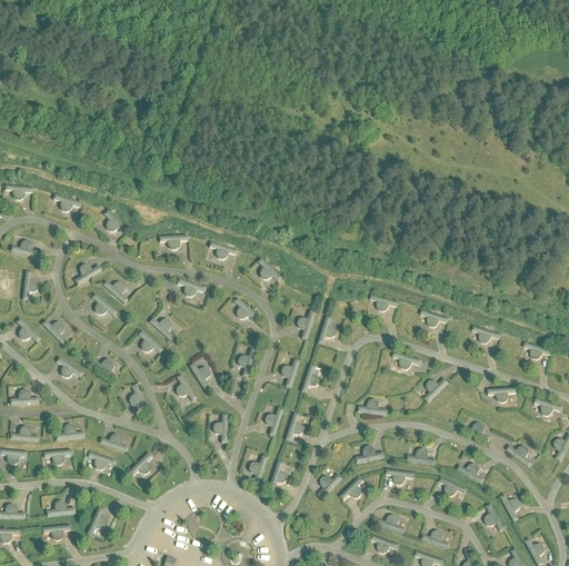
[(32,194),(33,188),(5,186),(5,191),(12,192),(12,195),(12,198),(16,201),(20,201),(22,199),(23,196),(25,194),(32,194)]
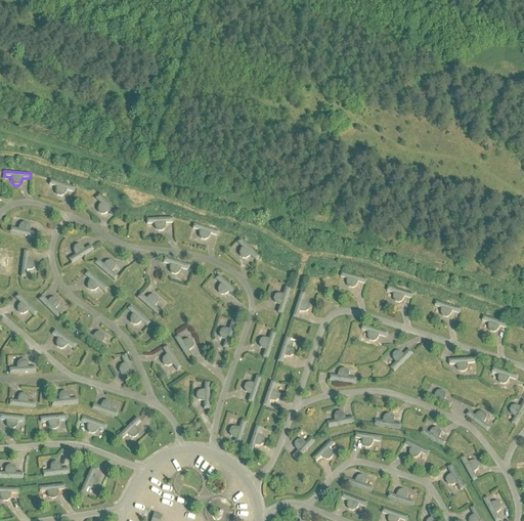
[(75,191),(76,186),(51,178),(50,183),(56,185),(56,187),(56,190),(57,194),(61,196),(64,194),(67,191),(68,189),(75,191)]
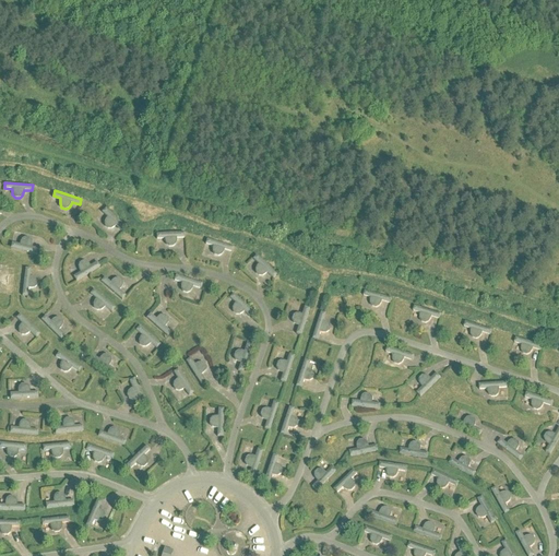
[(127,226),(106,206),(103,211),(108,216),(107,217),(105,221),(105,224),(108,227),(113,227),(116,226),(117,224),(123,229),(127,226)]
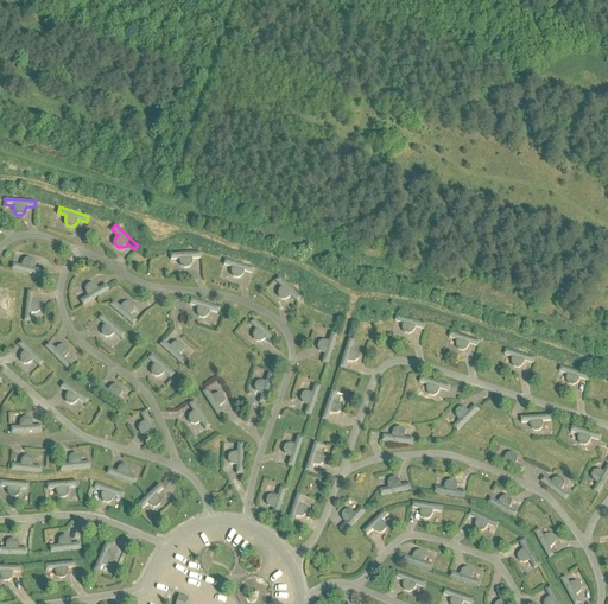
[(201,258),(201,252),(171,253),(171,259),(179,258),(179,261),(182,265),(184,267),(189,267),(191,264),(192,261),(192,258),(201,258)]
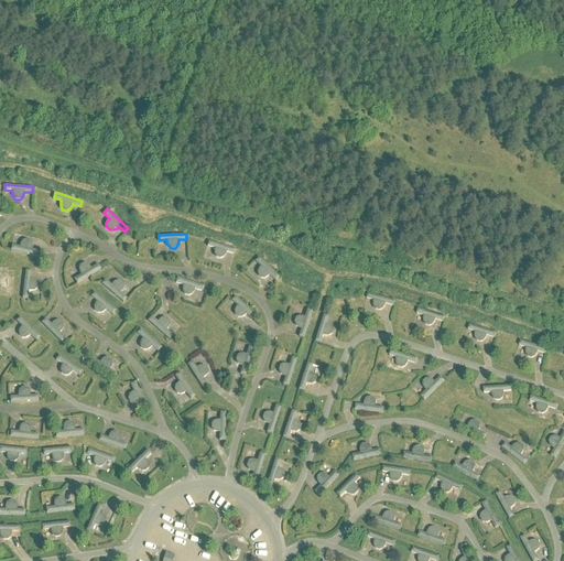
[(32,248),(33,246),(32,243),(30,239),(26,238),(23,240),(21,244),(20,246),(12,245),(11,249),(39,256),(41,250),(32,248)]
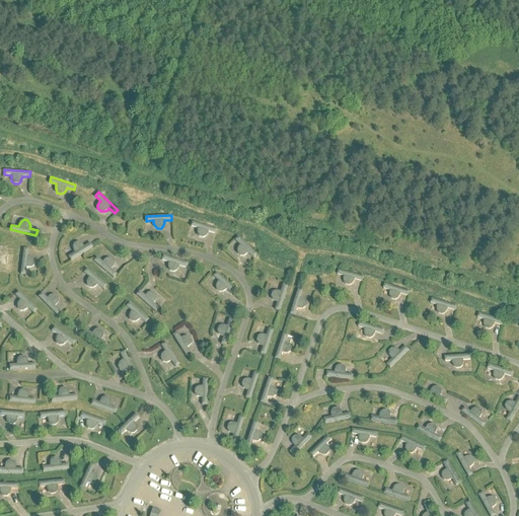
[(216,233),(217,228),(193,220),(191,225),(199,227),(198,229),(198,232),(200,235),(203,237),(207,235),(208,233),(209,231),(216,233)]
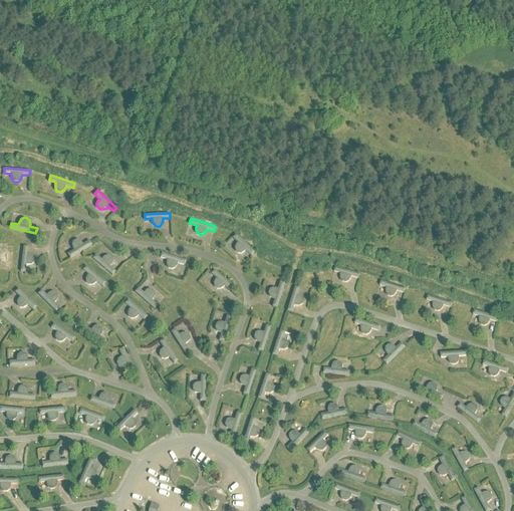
[(255,251),(237,233),(233,237),(238,242),(237,243),(235,246),(235,249),(238,252),(242,253),(244,251),(246,249),(252,255),(255,251)]
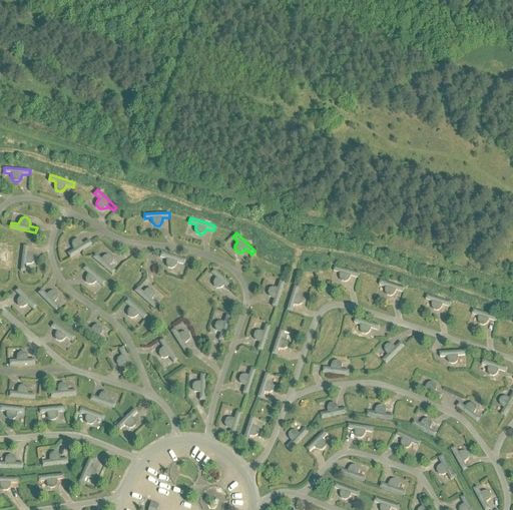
[(83,242),(82,240),(80,239),(77,238),(73,240),(72,243),(73,246),(74,248),(68,252),(71,257),(92,243),(89,239),(83,242)]
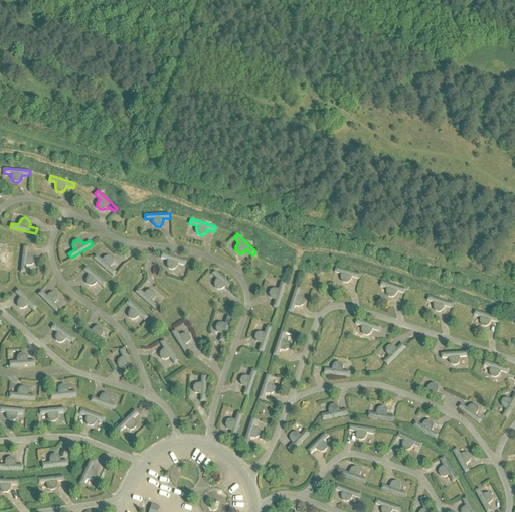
[(211,247),(223,261),(231,252),(219,240),(211,247)]
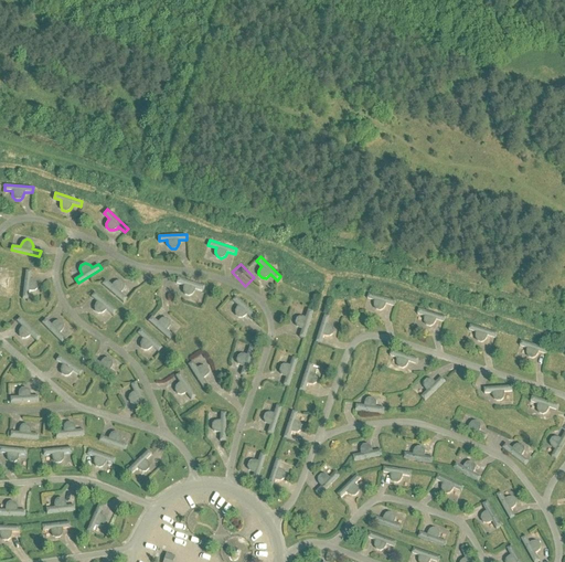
[(29,299),(30,290),(32,290),(35,289),(39,287),(39,283),(36,279),(33,278),(31,278),(32,271),(25,269),(23,298),(29,299)]
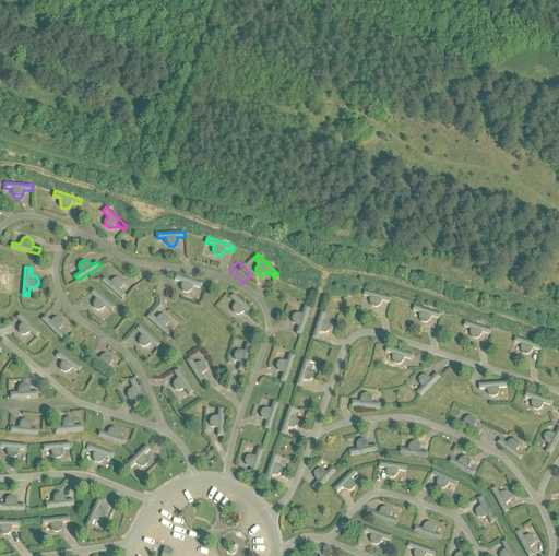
[(13,282),(13,274),(7,274),(6,300),(11,300),(11,290),(19,290),(19,282),(13,282)]
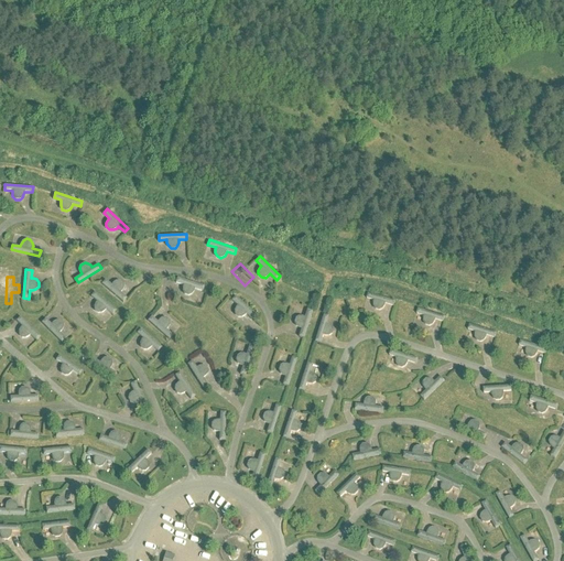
[(203,291),(205,286),(177,277),(176,282),(184,284),(183,287),(183,290),(185,293),(188,294),(192,293),(194,291),(195,288),(203,291)]
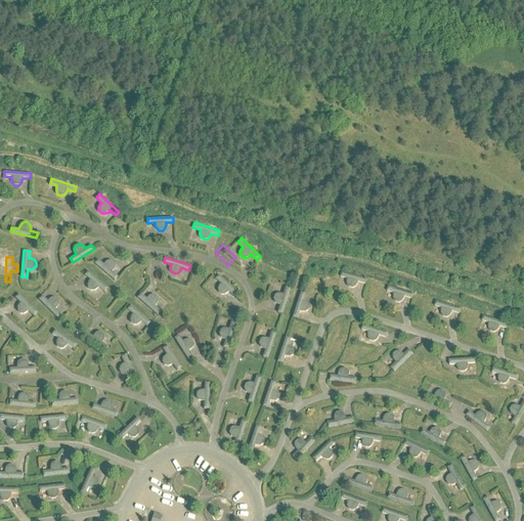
[(104,263),(98,259),(95,262),(115,279),(119,276),(113,271),(115,269),(116,266),(115,263),(112,260),(108,260),(105,261),(104,263)]
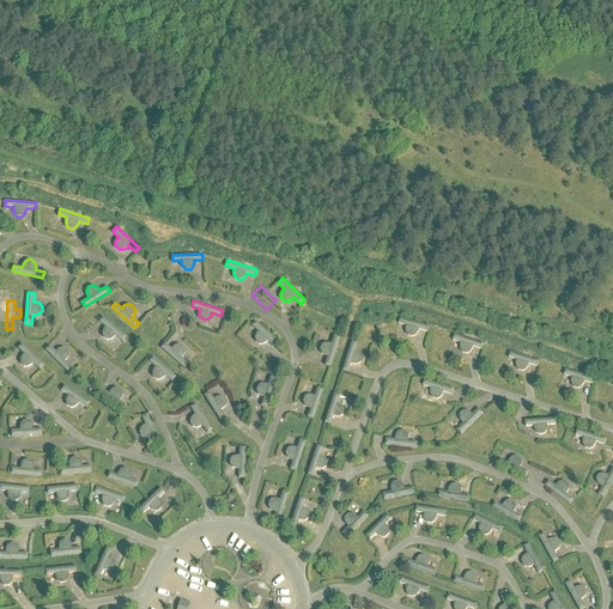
[(127,335),(103,316),(99,321),(105,327),(104,329),(103,333),(103,336),(107,339),(111,339),(114,338),(116,335),(122,340),(127,335)]
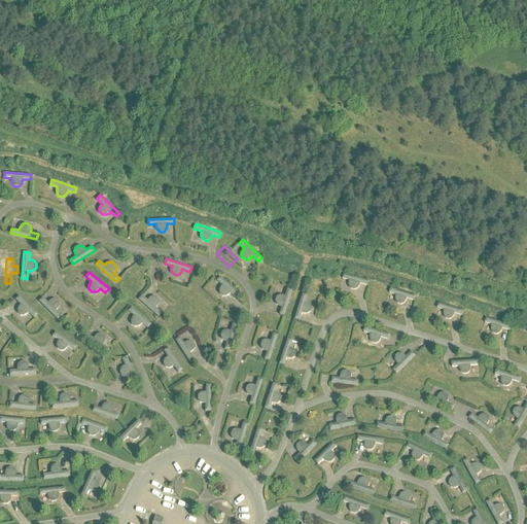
[(369,284),(370,280),(345,272),(343,277),(351,279),(350,281),(350,284),(351,288),(355,289),(358,288),(360,285),(361,283),(369,284)]
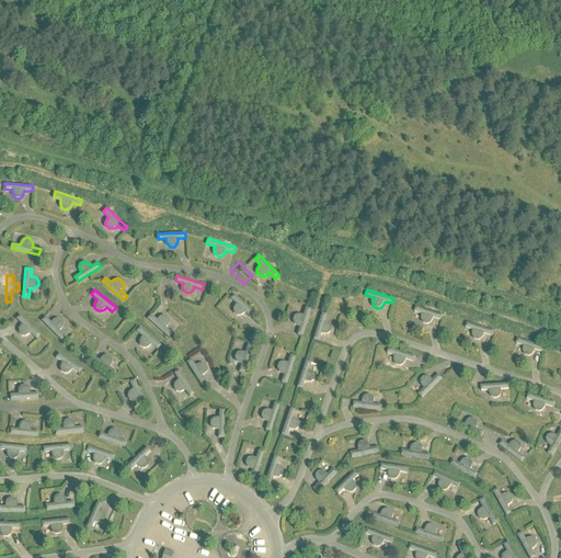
[(255,312),(235,294),(231,297),(237,303),(236,305),(233,308),(233,311),(237,315),(241,315),(243,314),(245,311),(252,316),(255,312)]
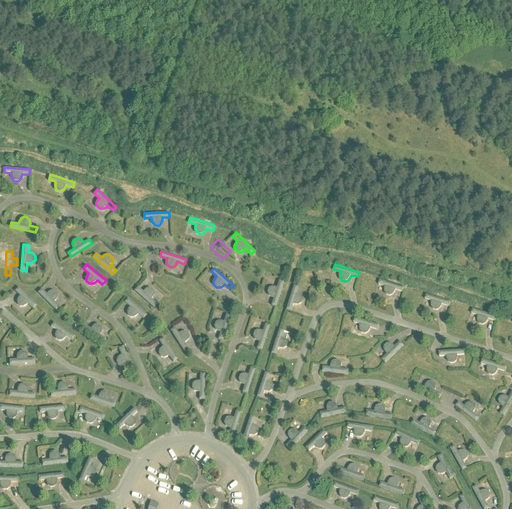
[(403,291),(405,286),(380,278),(379,283),(386,286),(385,288),(385,291),(387,294),(391,295),(394,294),(396,291),(396,289),(403,291)]
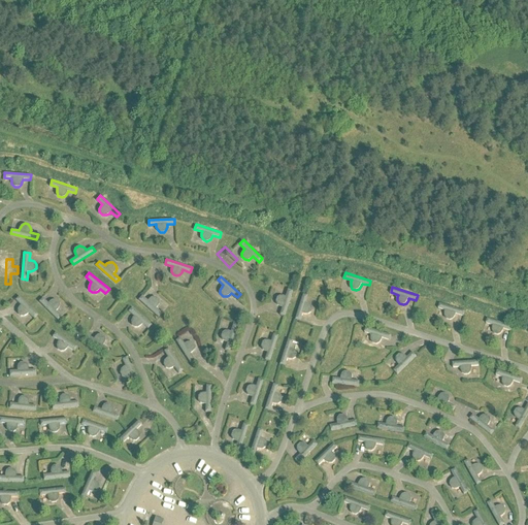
[(285,316),(293,290),(288,289),(286,296),(283,295),(279,295),(277,297),(275,301),(277,304),(279,305),(283,306),(279,314),(285,316)]
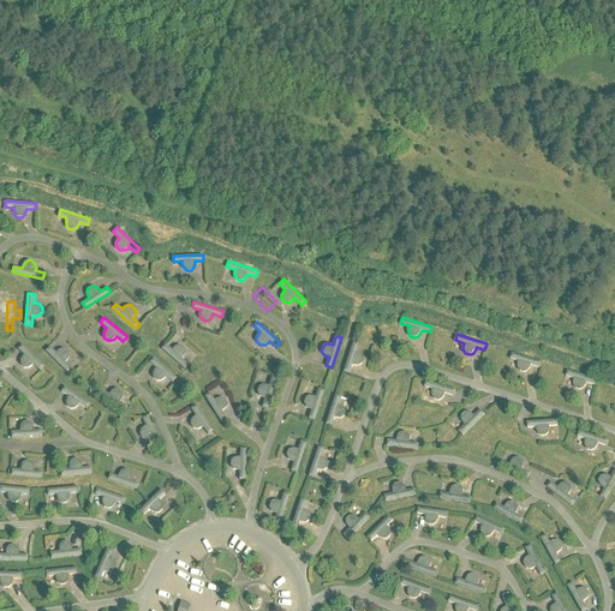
[(359,365),(363,363),(364,358),(362,354),(359,353),(357,352),(359,343),(353,341),(344,371),(350,372),(352,364),(354,365),(359,365)]
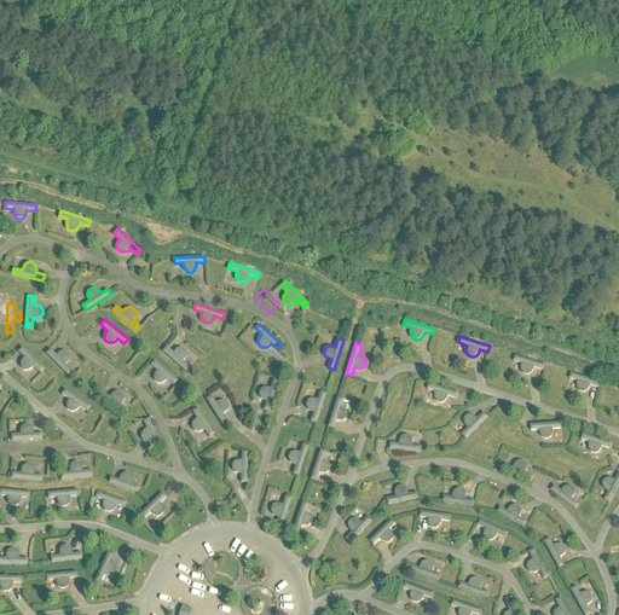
[(45,369),(23,346),(18,350),(25,357),(23,359),(21,363),(22,366),(24,370),(29,370),(32,369),(34,366),(40,372),(45,369)]
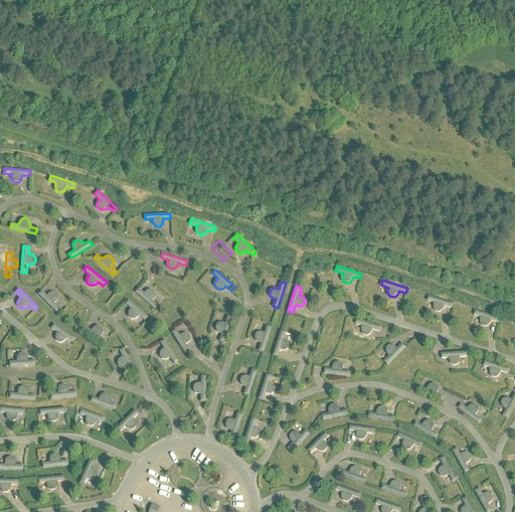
[(145,293),(139,288),(135,292),(155,309),(159,304),(153,300),(154,298),(156,296),(155,292),(152,289),(149,289),(146,291),(145,293)]
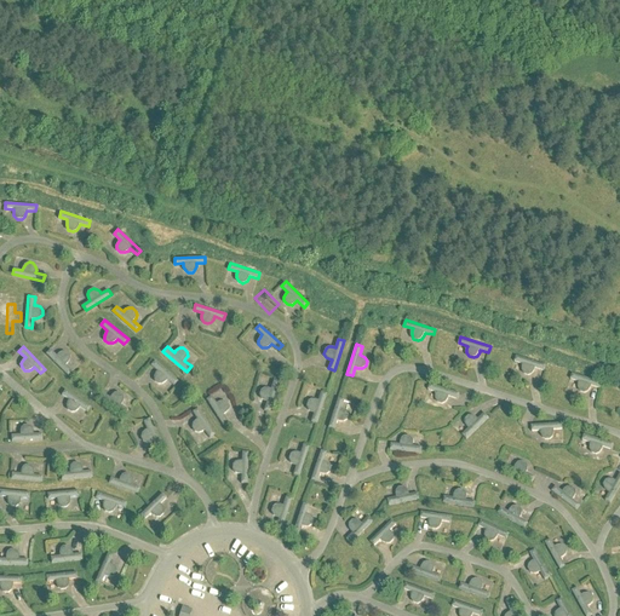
[(57,355),(51,349),(46,353),(68,375),(74,369),(67,364),(69,362),(70,358),(70,355),(67,351),(62,351),(59,352),(57,355)]
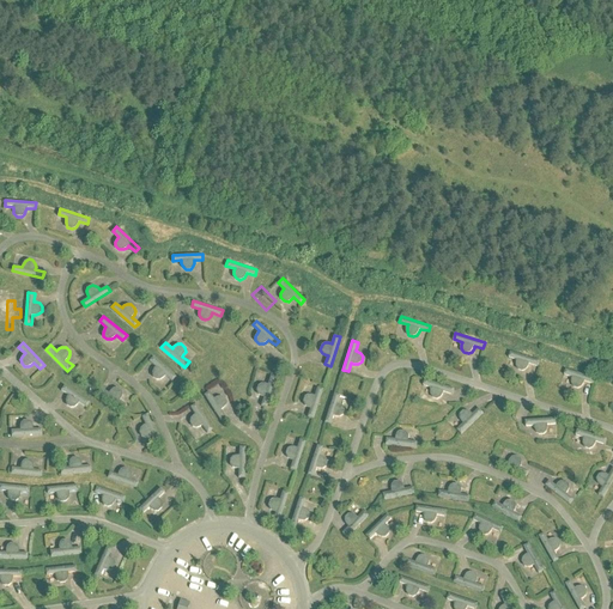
[(539,365),(540,360),(511,351),(509,357),(517,359),(517,361),(517,365),(519,369),(523,371),(528,369),(529,366),(530,363),(539,365)]
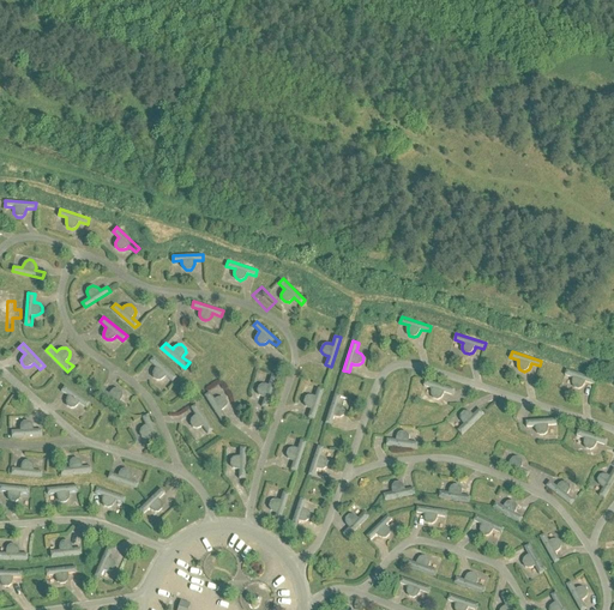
[(176,376),(154,356),(150,361),(156,367),(154,369),(152,373),(154,376),(157,380),(161,379),(164,378),(166,375),(173,381),(176,376)]
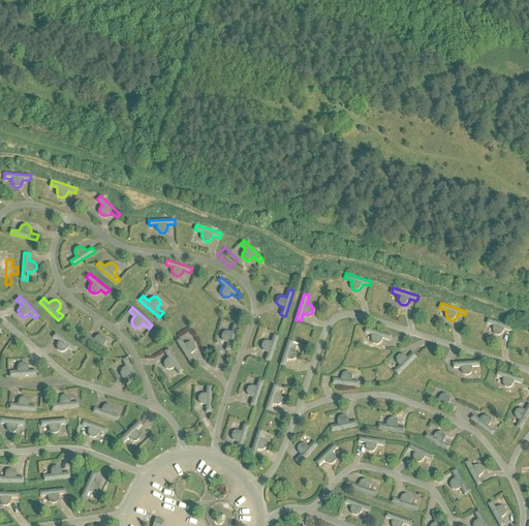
[(512,331),(515,326),(489,317),(487,323),(495,326),(494,328),(494,331),(495,334),(499,335),(503,334),(504,331),(505,329),(512,331)]
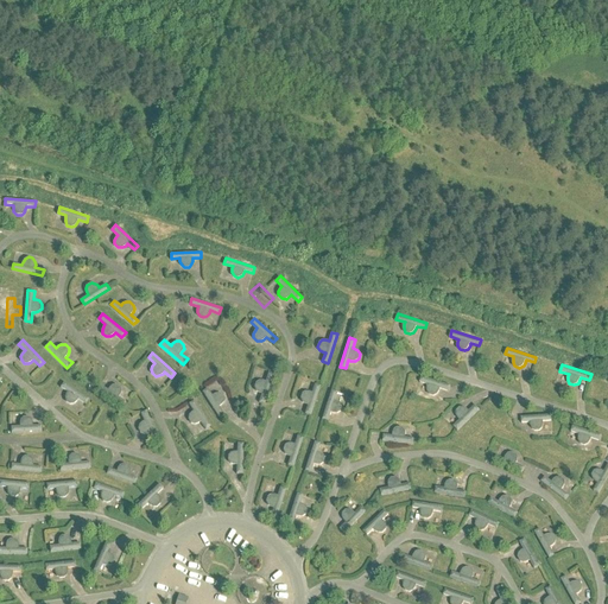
[(265,404),(274,374),(268,373),(266,381),(264,380),(259,380),(255,382),(254,387),(257,389),(259,392),(261,393),(259,401),(265,404)]
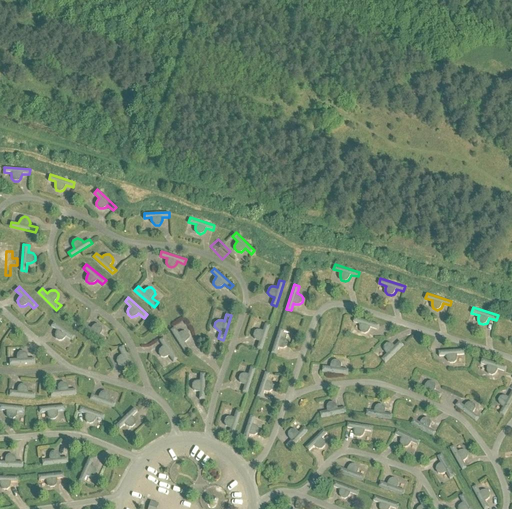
[(378,329),(380,324),(355,316),(354,321),(361,324),(360,326),(360,329),(362,332),(366,333),(368,332),(371,329),(371,327),(378,329)]
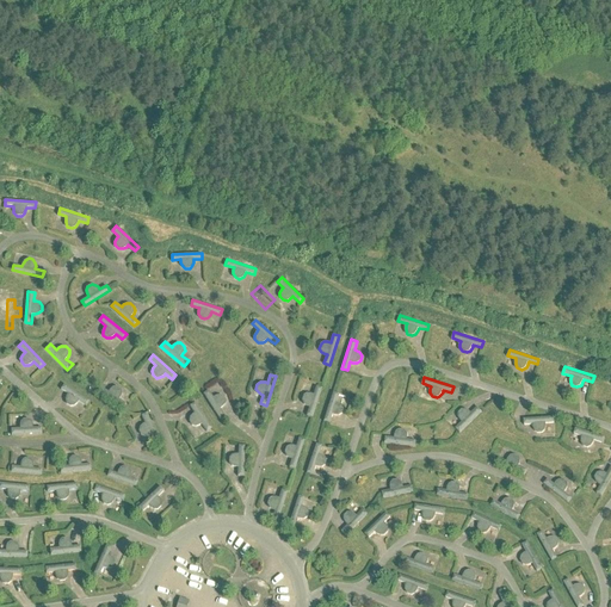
[(91,401),(65,383),(61,388),(68,392),(67,395),(66,398),(67,402),(71,406),(75,406),(78,403),(79,401),(86,406),(91,401)]
